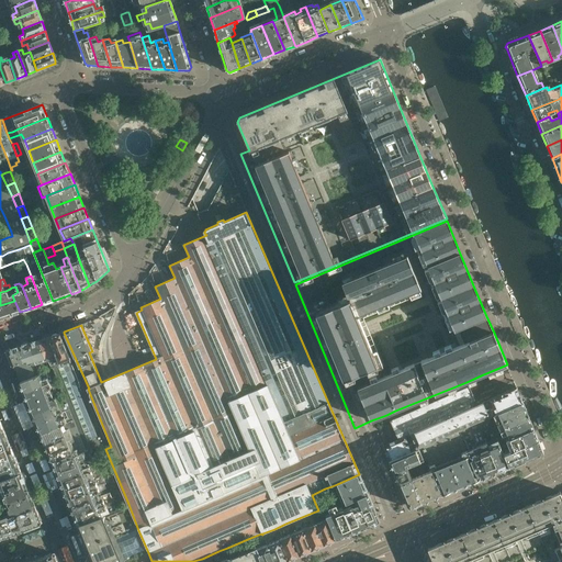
[(14,301),(0,305),(0,318),(20,312),(14,301)]
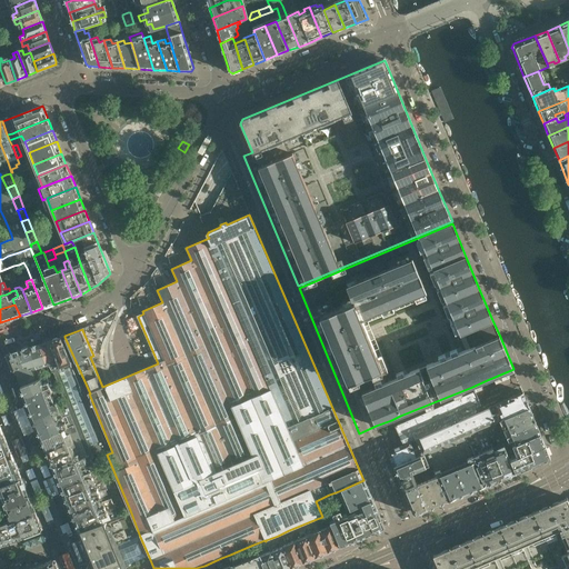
[(66,428),(41,438),(46,449),(50,459),(53,469),(83,458),(100,452),(108,449),(72,365),(61,338),(60,338),(58,339),(50,341),(58,361),(61,369),(53,372),(58,383),(62,393),(67,403),(71,415),(75,425),(66,428)]
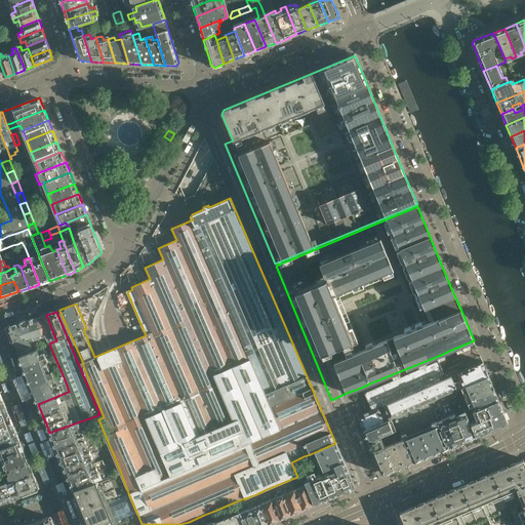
[(39,317),(36,318),(44,337),(53,333),(46,315),(39,317)]
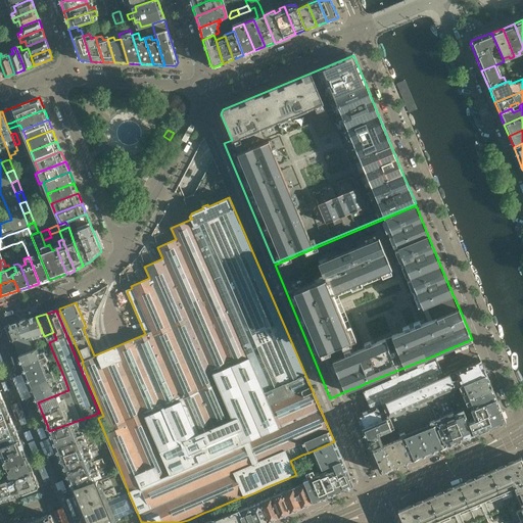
[(36,317),(27,320),(33,337),(35,340),(44,336),(36,317)]
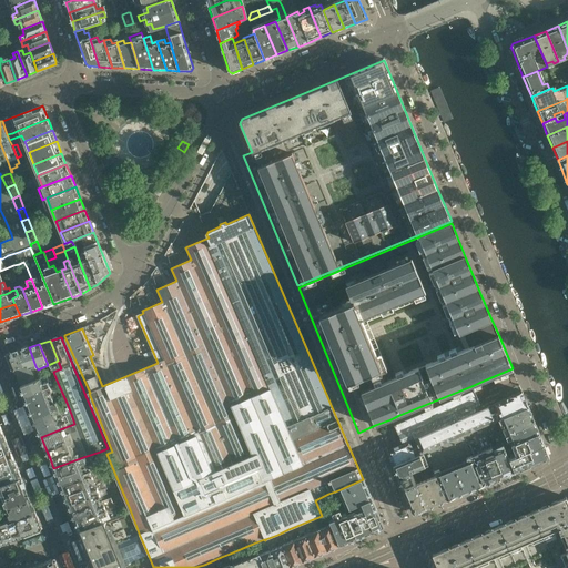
[(29,347),(18,352),(23,365),(29,363),(31,368),(33,367),(36,366),(29,347)]
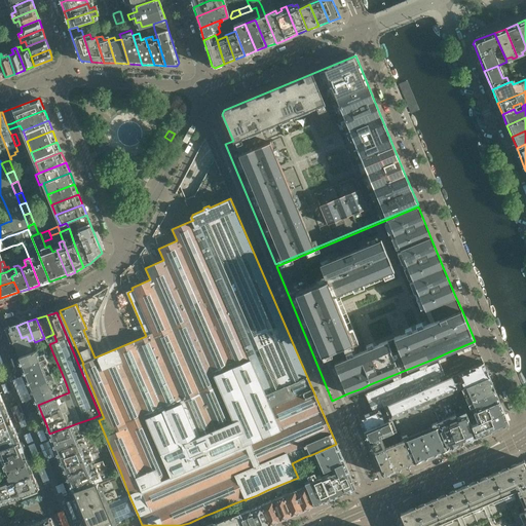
[(8,328),(6,328),(7,330),(11,341),(22,338),(16,326),(16,325),(8,328)]
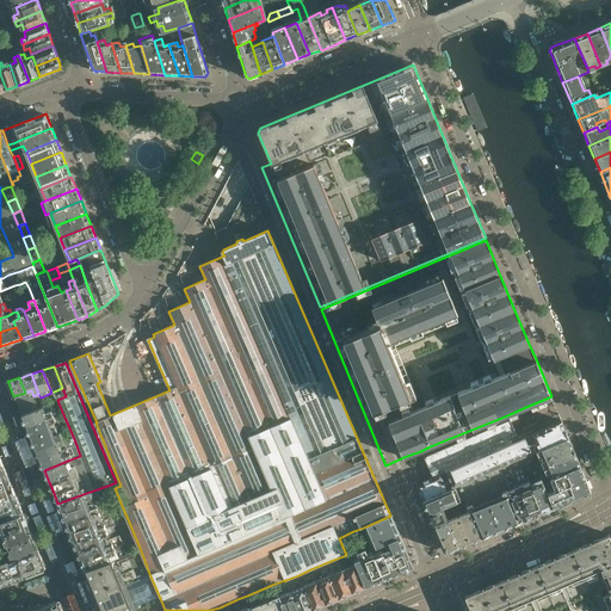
[(22,394),(13,396),(22,415),(29,413),(22,394)]
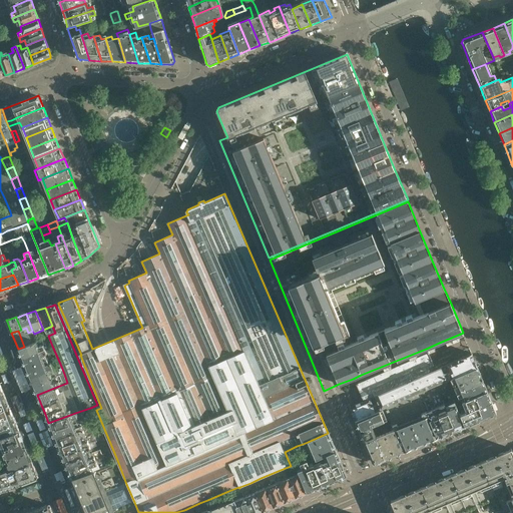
[(18,349),(18,350),(22,359),(44,349),(42,345),(38,347),(36,342),(34,343),(18,349)]
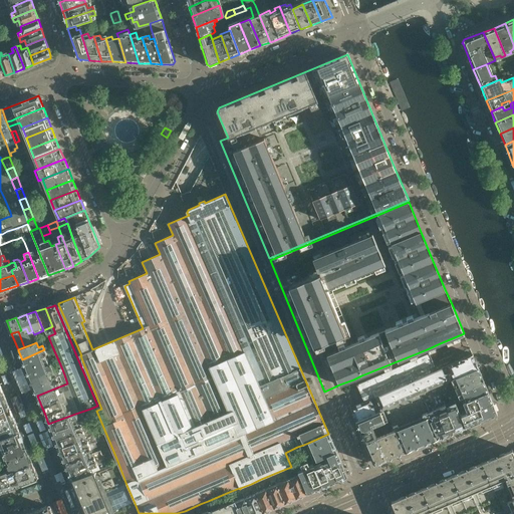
[(44,349),(22,359),(26,368),(44,361),(42,356),(46,354),(44,349)]
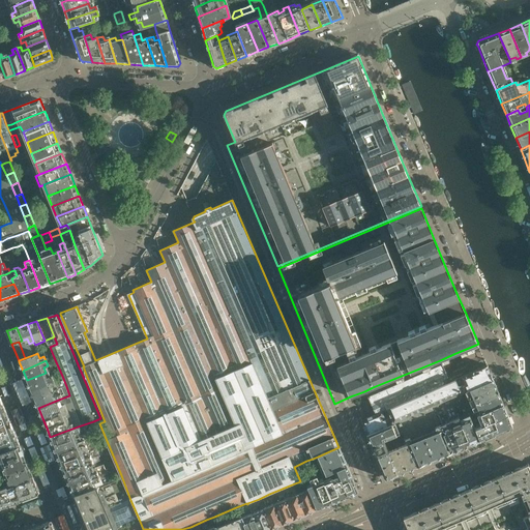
[(375,392),(369,395),(376,414),(386,410),(391,422),(432,406),(441,402),(450,398),(460,394),(453,380),(449,381),(443,364),(442,364),(375,392)]
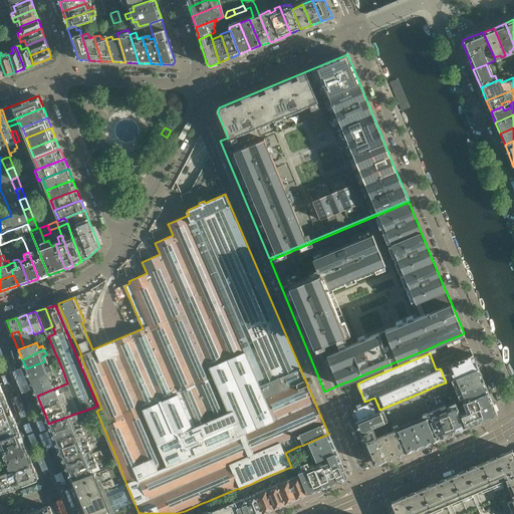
[(449,364),(440,368),(446,382),(451,379),(478,368),(472,354),(462,358),(462,359),(449,364)]
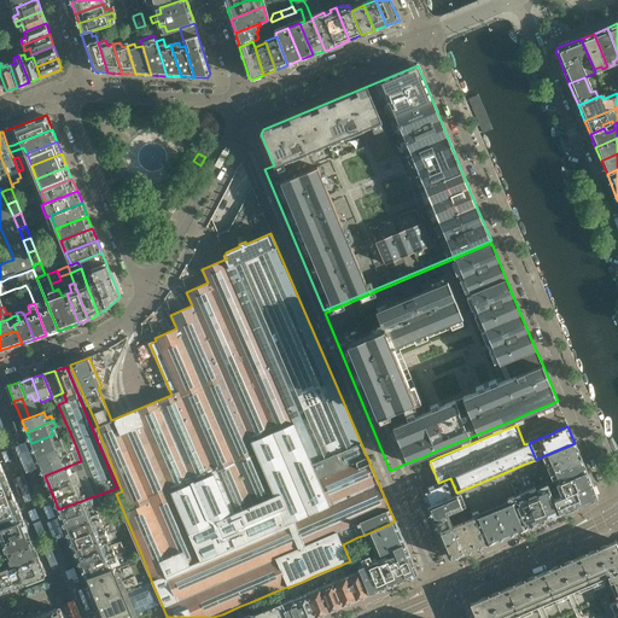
[(31,443),(35,454),(63,443),(60,437),(54,439),(53,435),(31,443)]
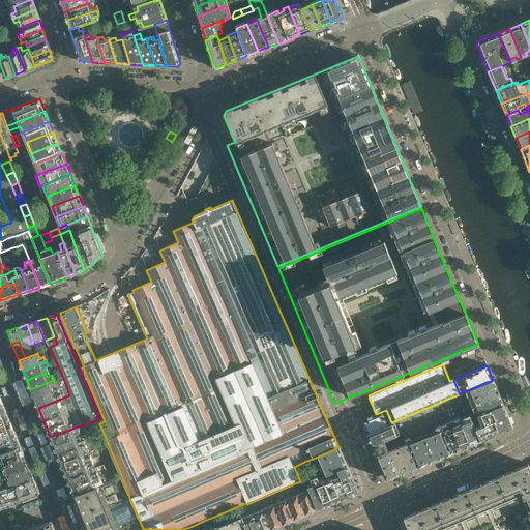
[(24,404),(32,400),(22,378),(13,382),(24,404)]
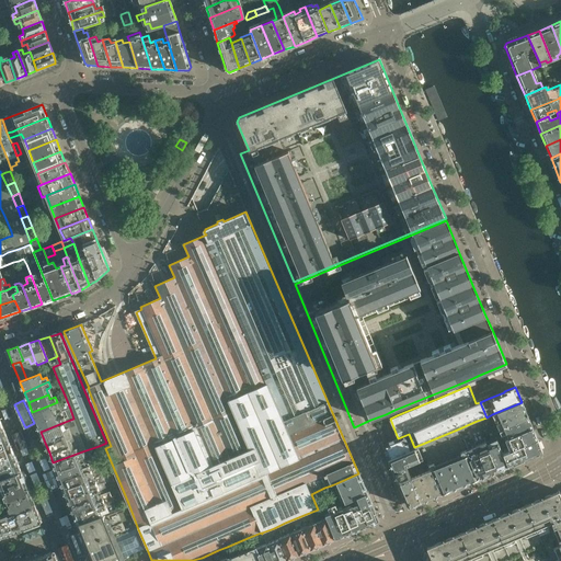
[(57,402),(32,412),(36,422),(56,414),(54,409),(59,407),(57,402)]
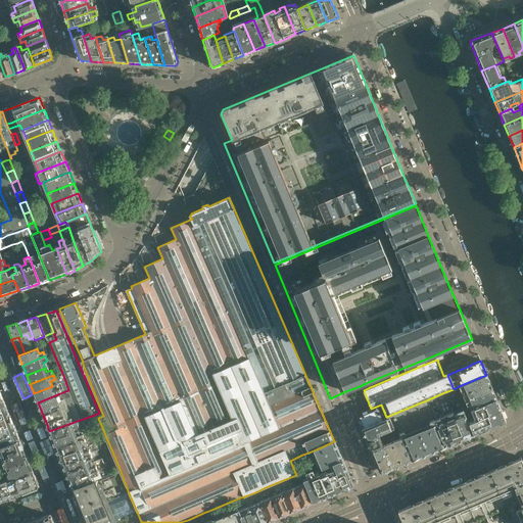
[(486,375),(459,386),(461,390),(466,388),(467,392),(490,383),(486,375)]
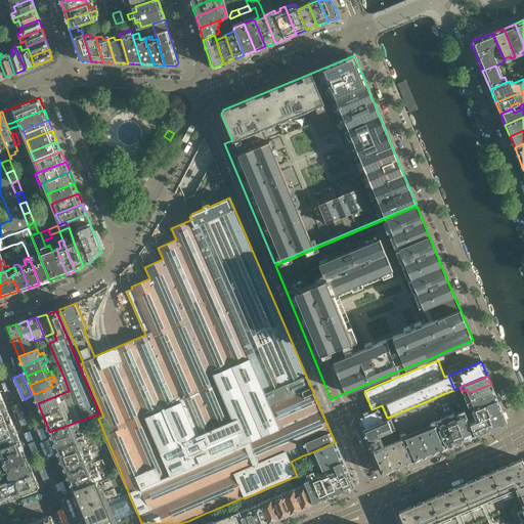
[(470,397),(465,399),(467,402),(494,391),(491,384),(468,393),(470,397)]
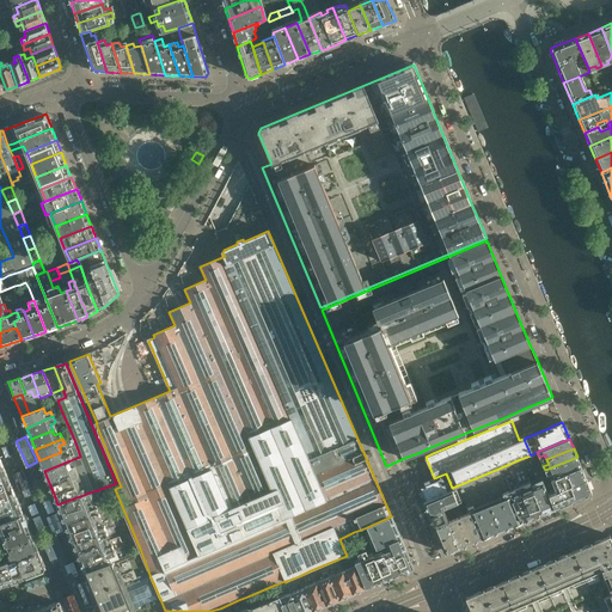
[(61,452),(40,460),(44,471),(71,460),(69,456),(63,457),(61,452)]
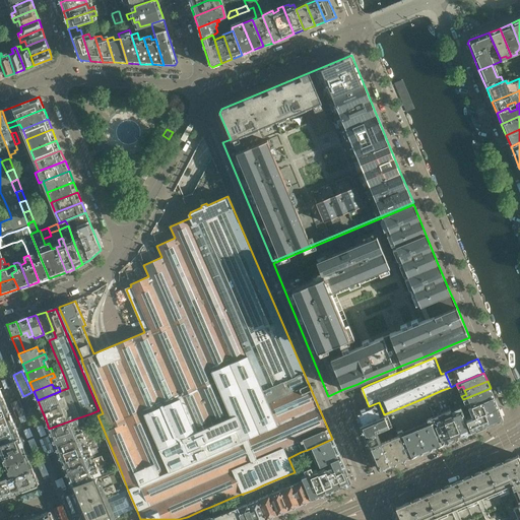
[(491,388),(463,399),(464,403),(469,401),(470,405),(494,395),(491,388)]
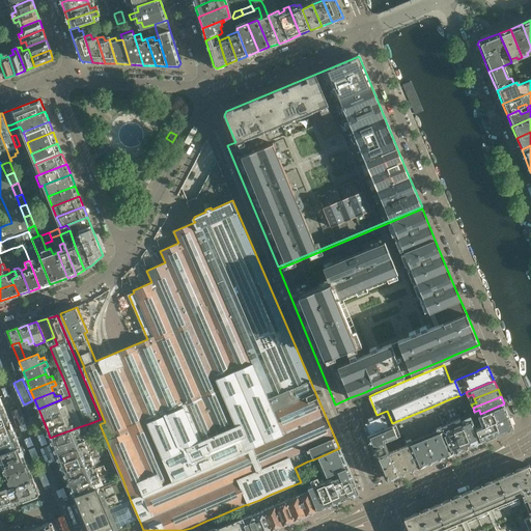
[(451,399),(442,403),(448,417),(451,425),(462,449),(471,445),(462,421),(454,404),(451,399)]
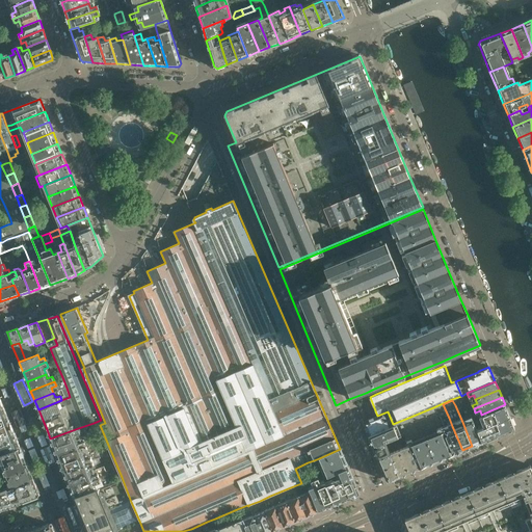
[(464,401),(455,405),(462,422),(472,446),(482,442),(477,430),(472,419),(469,410),(466,403),(464,401)]
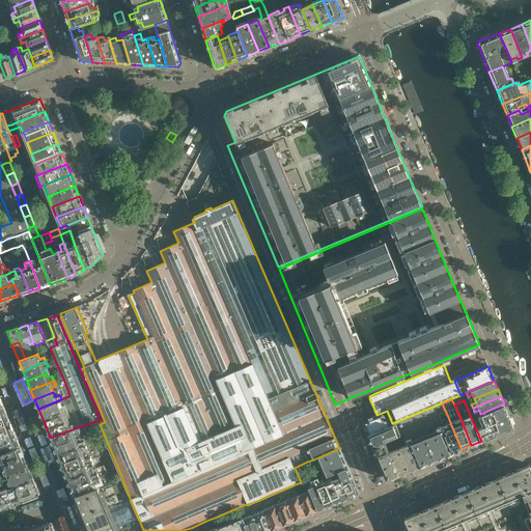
[(480,414),(471,418),(476,429),(485,425),(508,416),(506,409),(504,403),(480,414)]
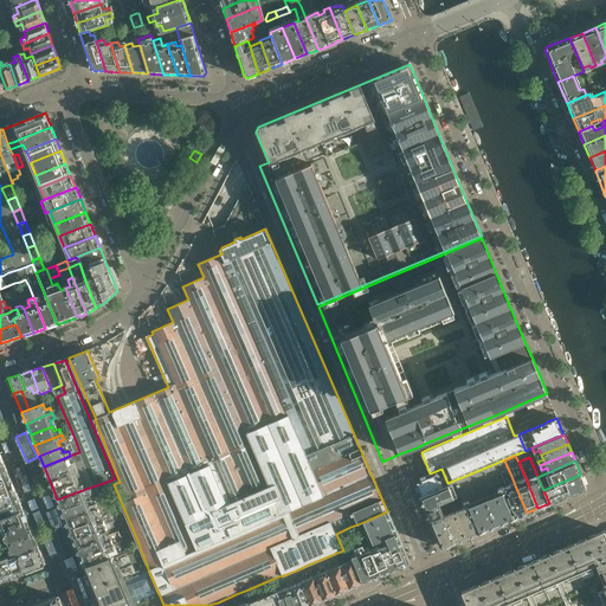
[(447,483),(419,495),(419,497),(425,509),(426,513),(429,520),(431,522),(440,546),(445,547),(451,545),(477,534),(516,517),(501,481),(494,464),(447,483)]
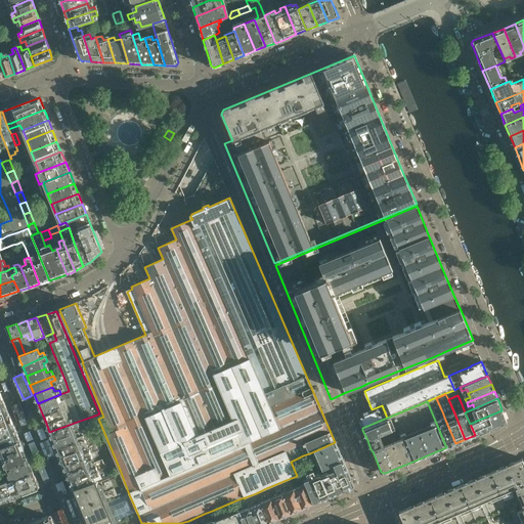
[(372,409),(357,416),(362,428),(387,418),(382,405),(372,409)]
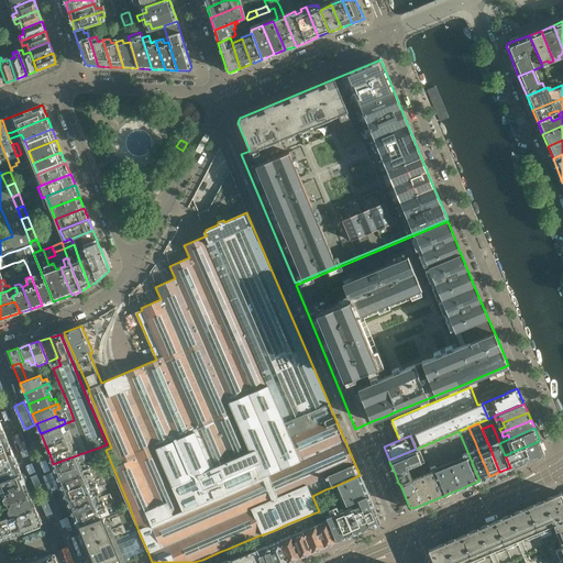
[(0,451),(11,446),(8,439),(0,441),(0,451)]
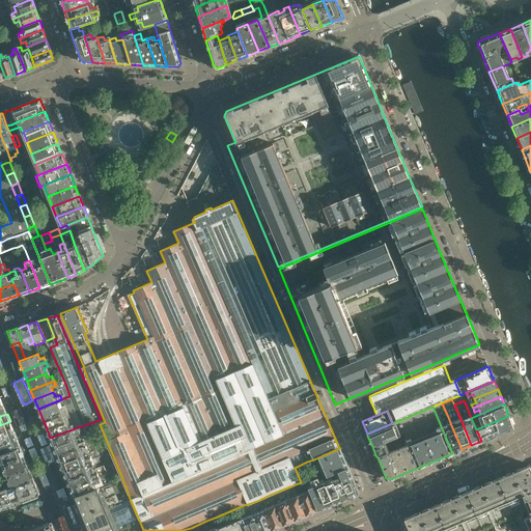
[(508,416),(485,425),(491,437),(505,430),(512,427),(512,425),(508,416)]
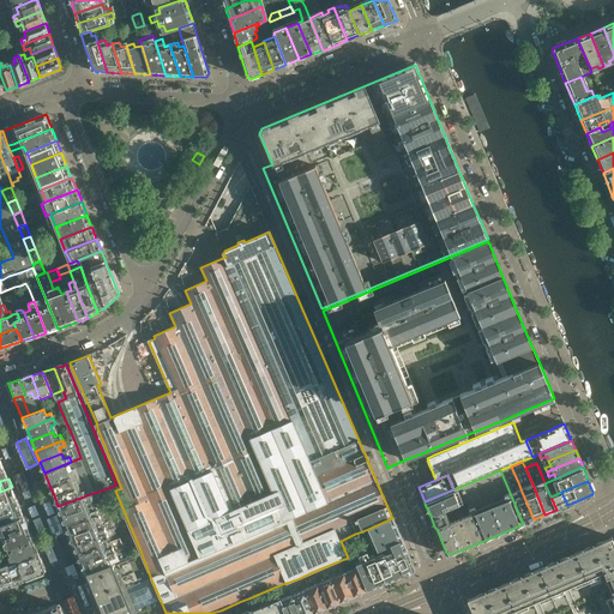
[(518,482),(507,487),(523,524),(534,519),(522,492),(518,482)]
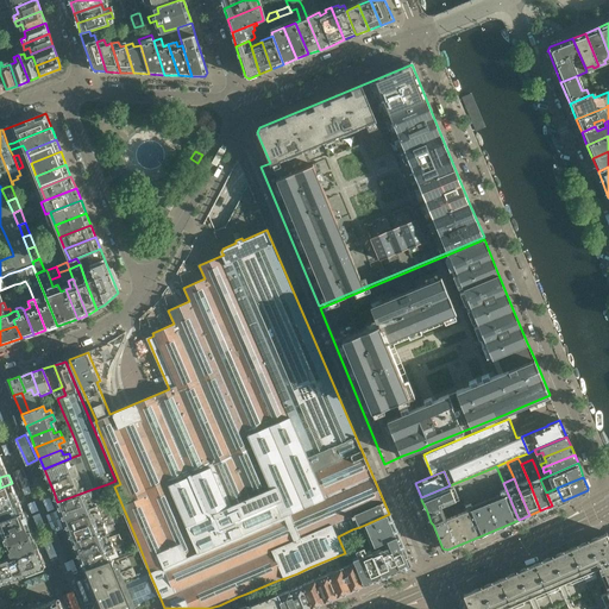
[(0,498),(16,493),(12,483),(0,488),(0,498)]
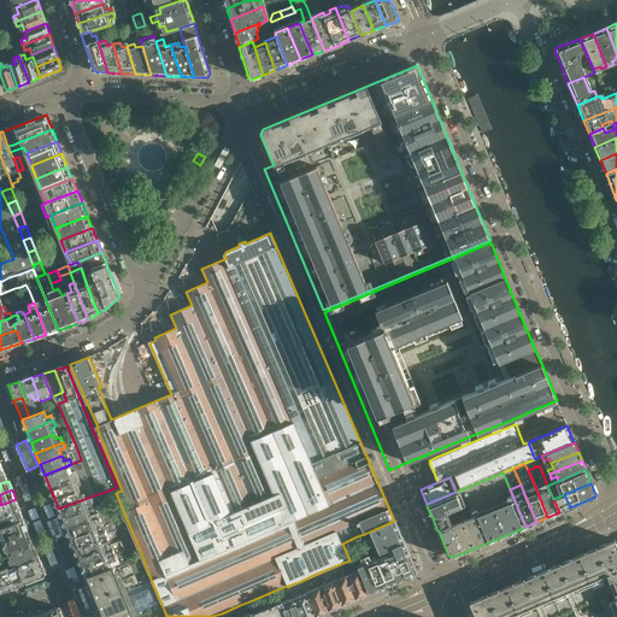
[(564,494),(553,499),(559,512),(570,507),(564,494)]
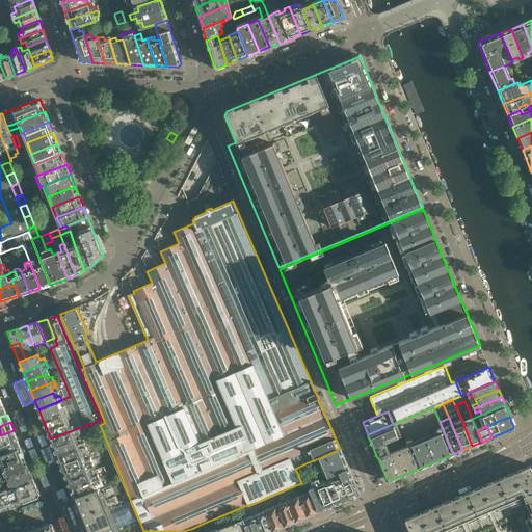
[(78,428),(50,439),(54,447),(77,437),(76,433),(80,431),(78,428)]
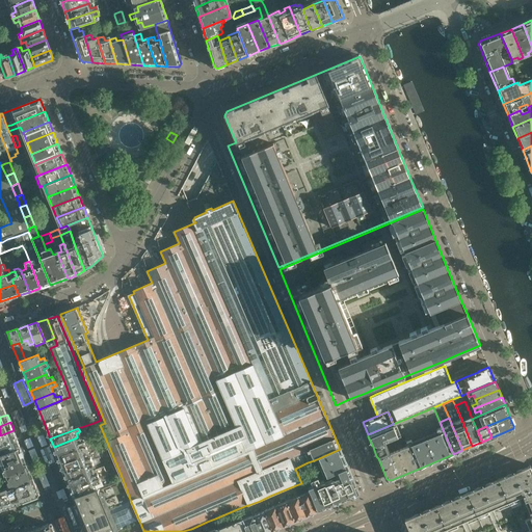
[(0,446),(17,439),(14,430),(0,435),(0,446)]
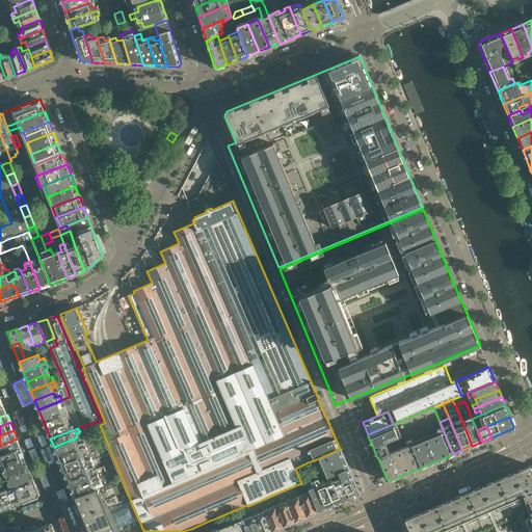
[(54,447),(57,455),(84,444),(83,440),(79,442),(77,437),(54,447)]
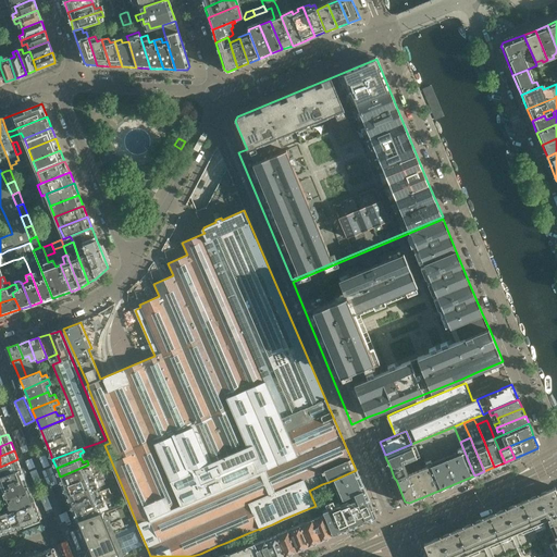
[(0,477),(22,469),(17,459),(0,467),(0,477)]
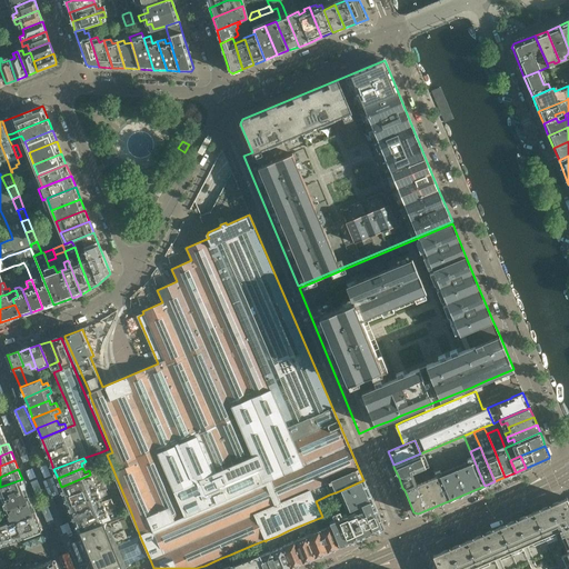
[(90,475),(61,487),(65,496),(90,486),(102,480),(99,471),(90,475)]
